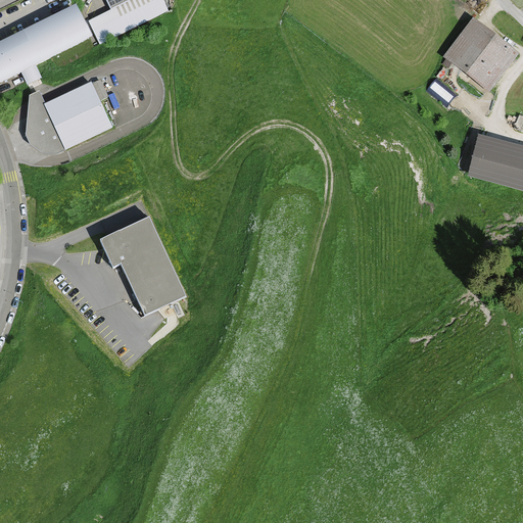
[(169,10),(163,0),(132,0),(110,10),(89,21),(100,44),(169,10)]
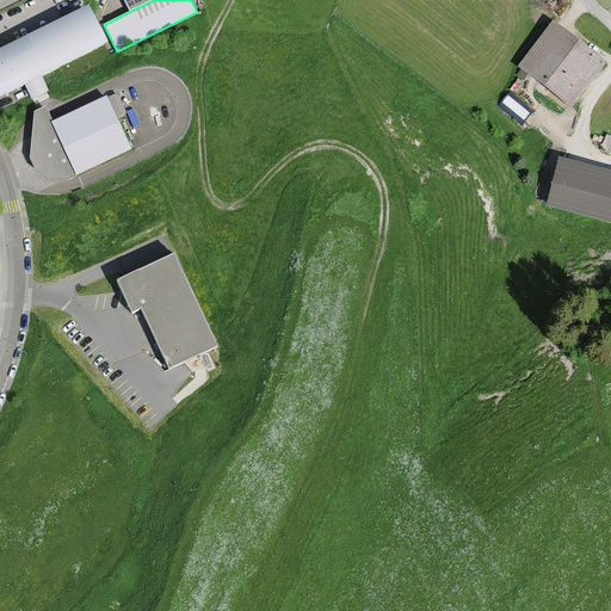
[(154,0),(123,0),(129,12),(154,0)]
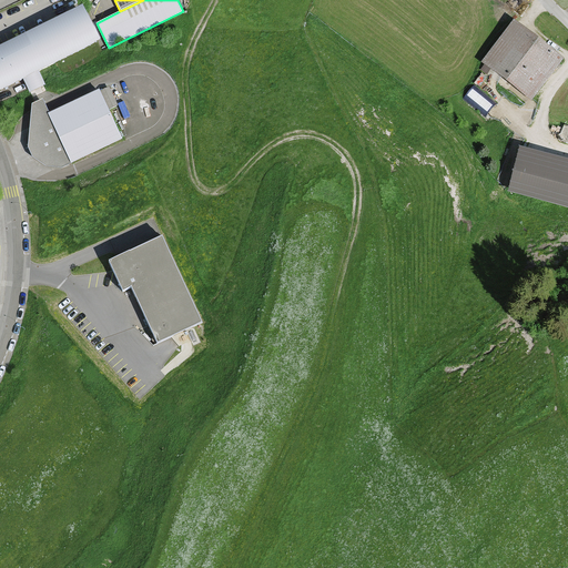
[(100,39),(83,3),(0,44),(0,89),(22,78),(30,92),(46,84),(38,70),(100,39)]
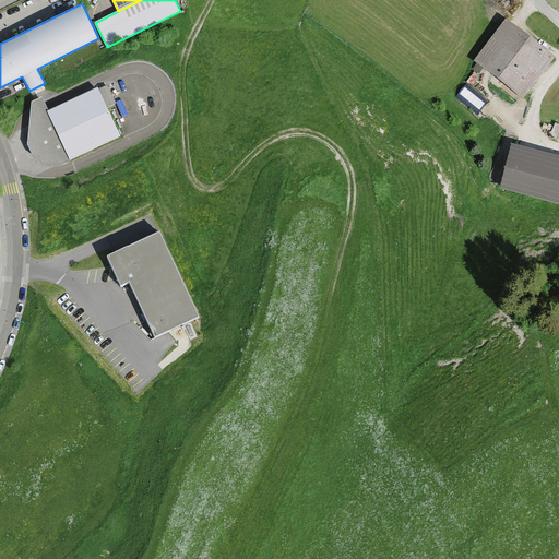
[(555,57),(506,19),(474,60),(523,98),(555,57)]
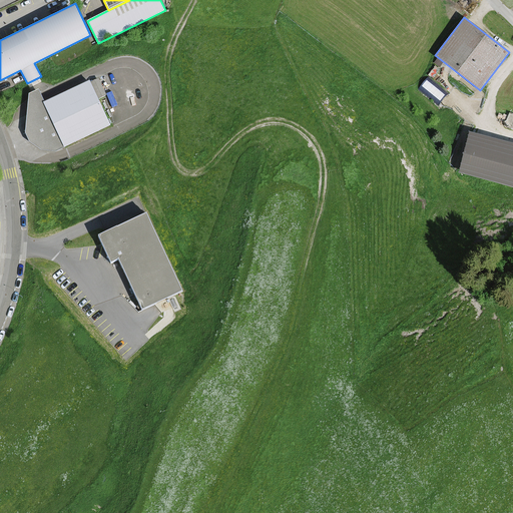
[(91,82),(99,99),(106,95),(98,78),(91,82)]
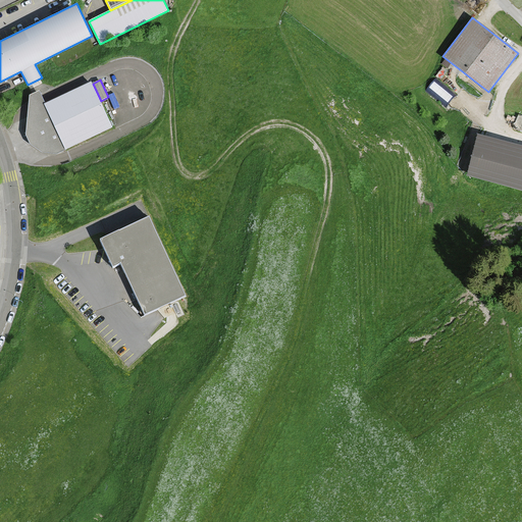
[(93,84),(91,81),(45,102),(39,90),(30,95),(25,135),(30,144),(42,152),(57,154),(113,127),(101,101),(93,84)]
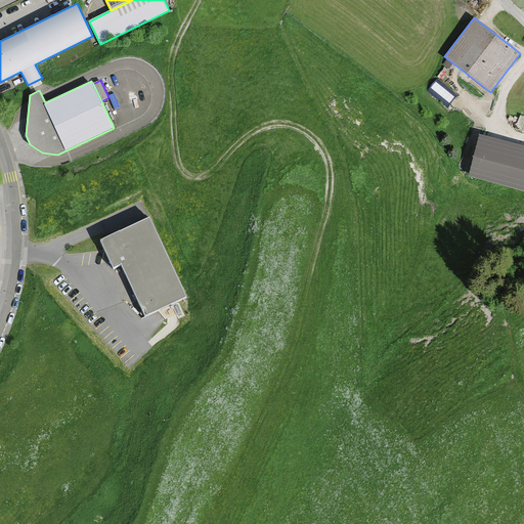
[(523,146),(479,134),(468,175),(523,189),(523,146)]
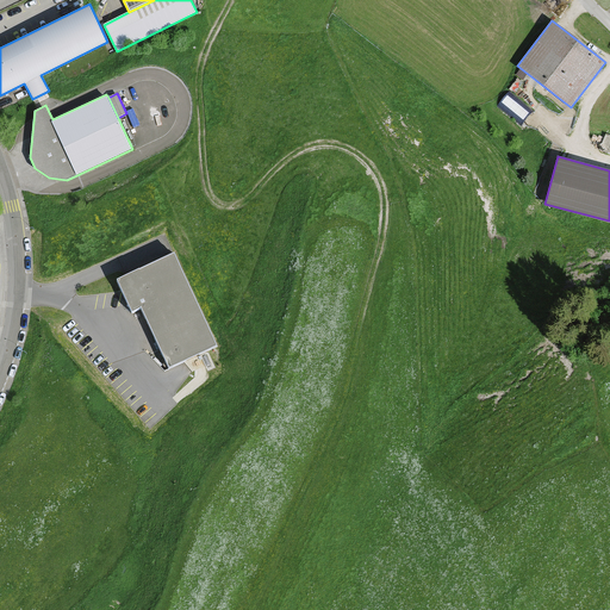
[(176,254),(116,280),(131,313),(143,309),(169,367),(217,346),(176,254)]
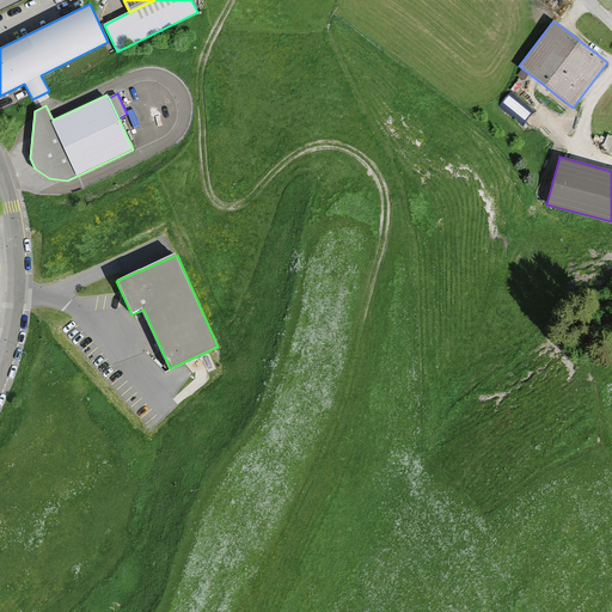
All buildings are outlined.
